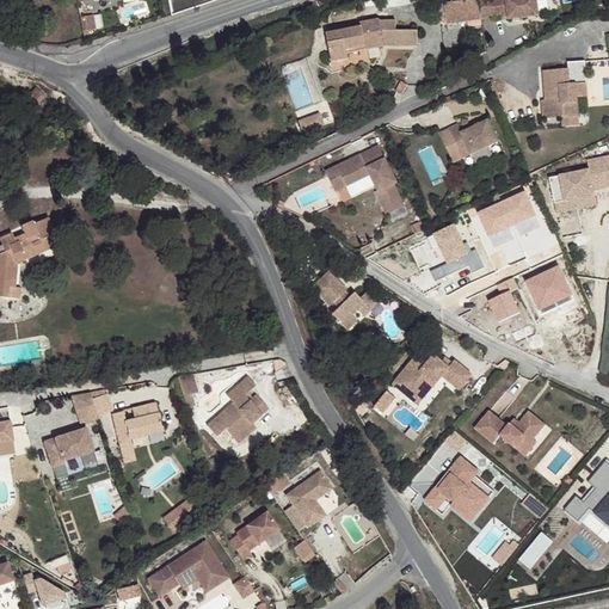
[(444,22),(479,17),(479,14),(477,0),(456,0),(442,2),(444,22)]
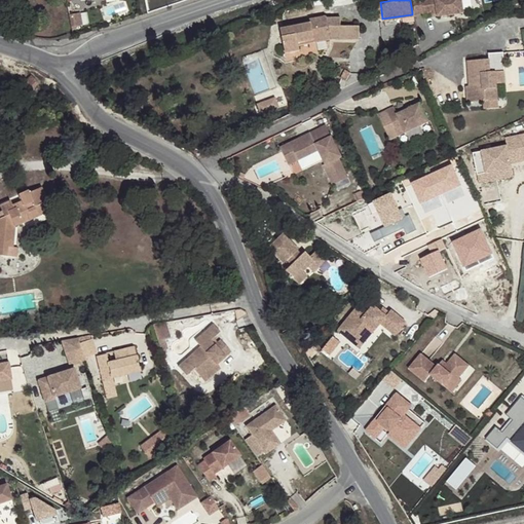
[(461,11),(459,0),(410,0),(412,12),(431,10),(436,9),(437,14),(437,15),(461,11)]
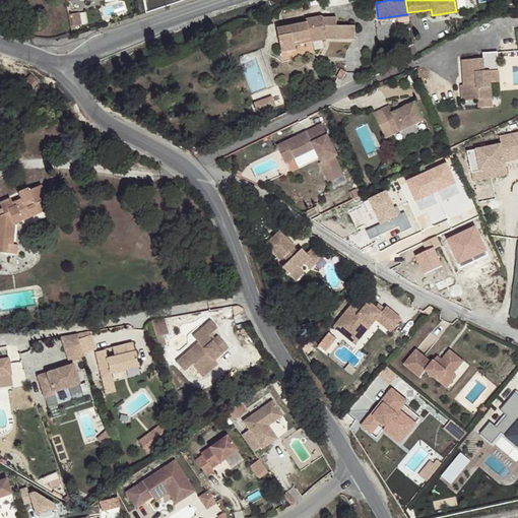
[(323,37),(352,38),(353,24),(334,24),(334,16),(321,16),(320,15),(304,17),(305,22),(275,27),(280,52),(294,49),(293,43),(323,37)]
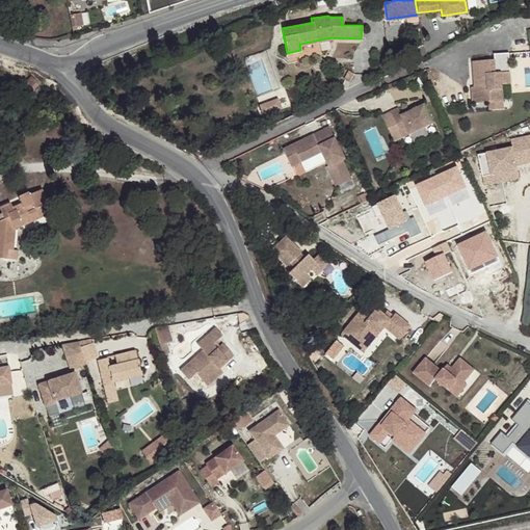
[(503,98),(503,81),(502,71),(511,70),(509,50),(495,51),(495,57),(474,58),(475,75),(480,75),(481,83),(475,83),(473,83),(474,100),(489,99),(503,98)]
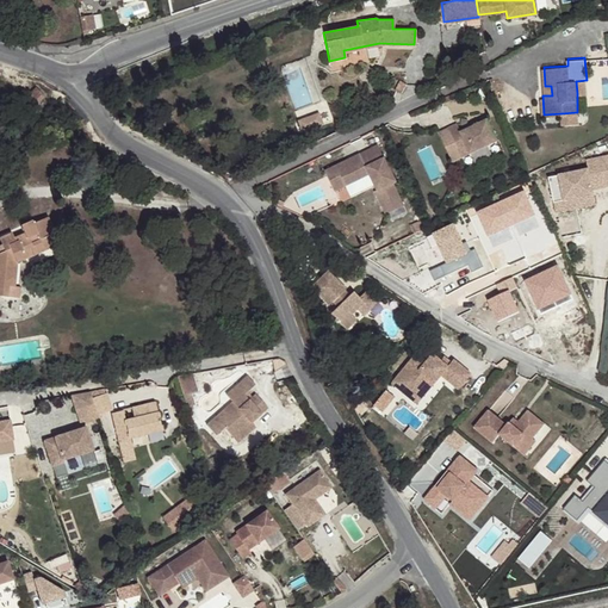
[(399,80),(394,88),(398,93),(405,84),(399,80)]
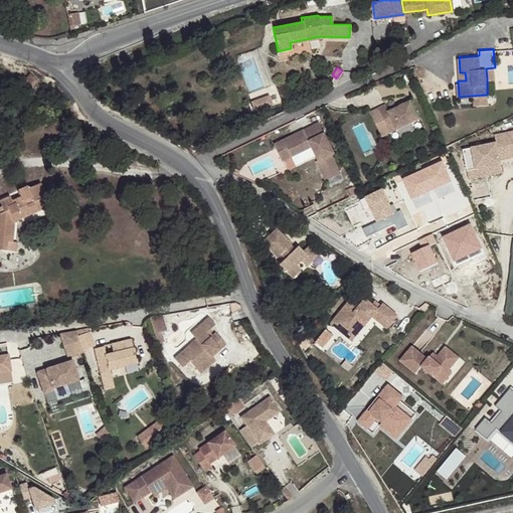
[(486,68),(487,78),(496,77),(495,67),(486,68)]
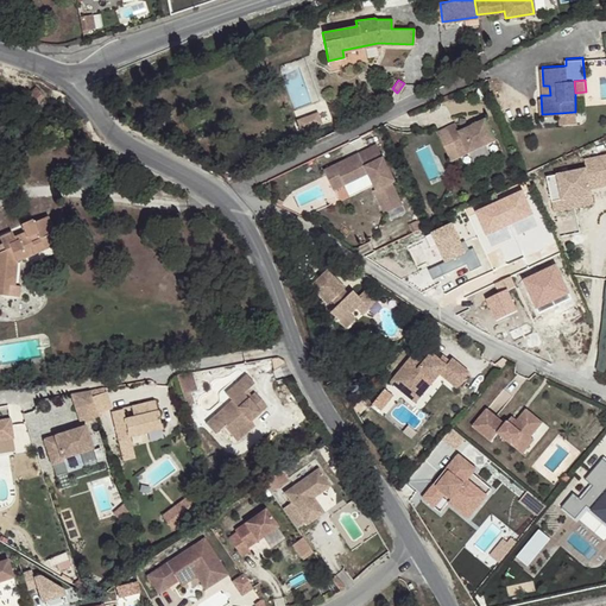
[(302,130),(323,120),(317,108),(296,118),(302,130)]
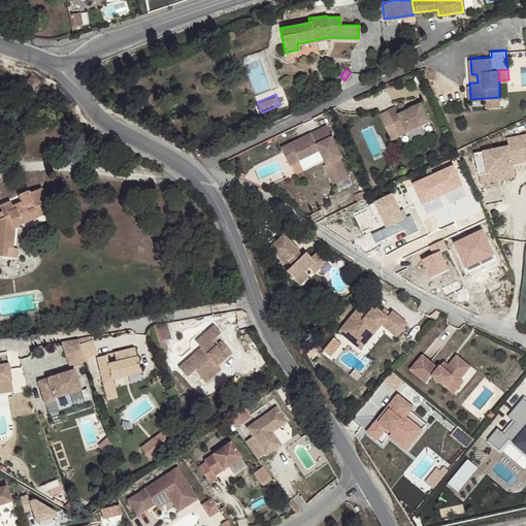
[(500,105),(499,97),(486,98),(487,106),(500,105)]
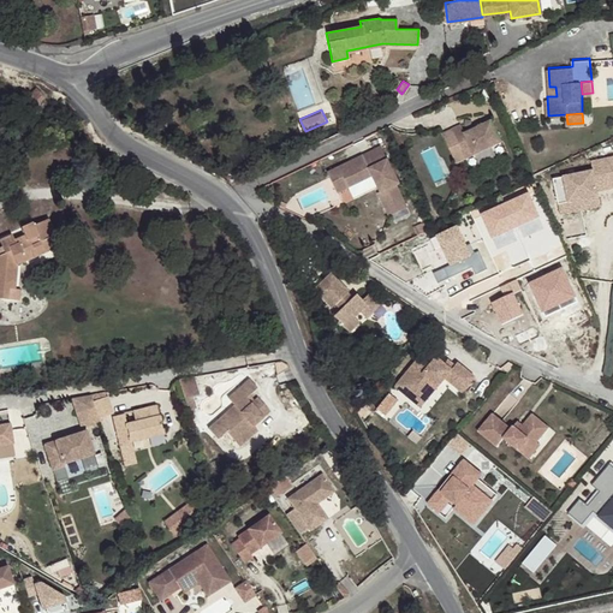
[(460,119),(451,123),(441,128),(452,153),(462,149),(459,143),(468,140),(472,148),(500,136),(491,115),(464,128),(460,119)]
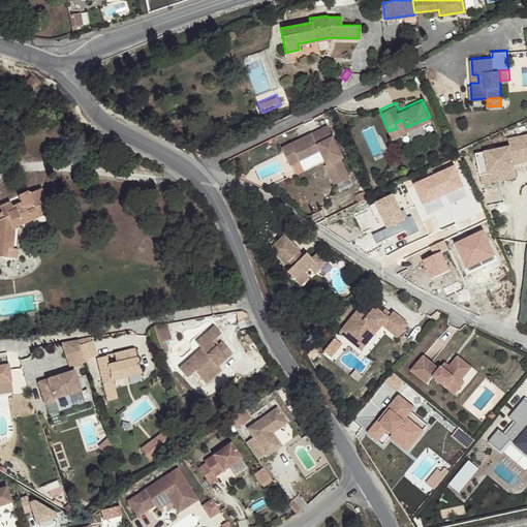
[(399,131),(406,127),(402,120),(395,123),(397,128),(389,131),(391,134),(399,131)]
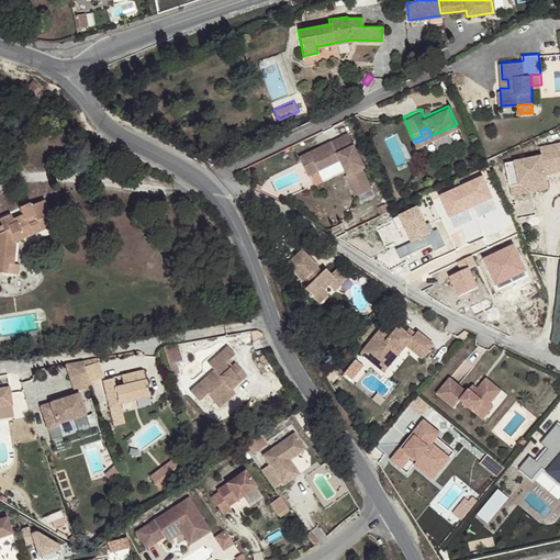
[(347,129),(331,136),(337,149),(354,142),(347,129)]
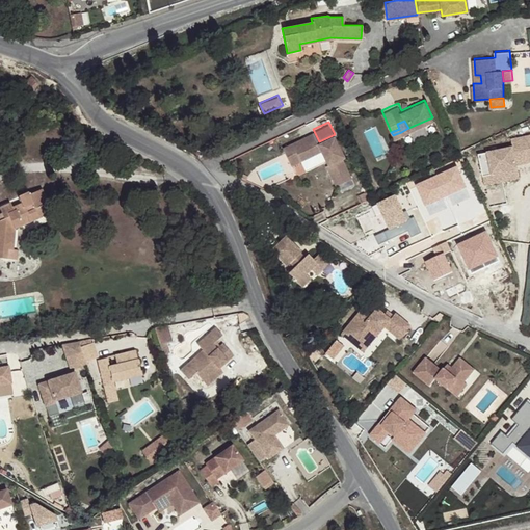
[(319,141),(313,129),(282,144),(291,162),(321,148),(328,161),(325,163),(336,183),(351,176),(342,156),(344,154),(335,134),(319,141)]
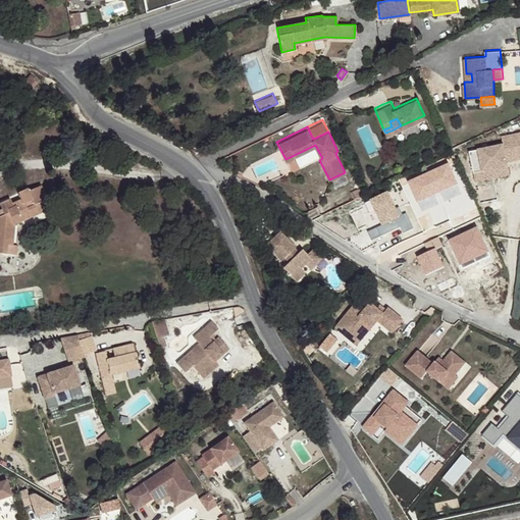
[(501,143),(468,150),(472,171),(505,164),(501,143)]
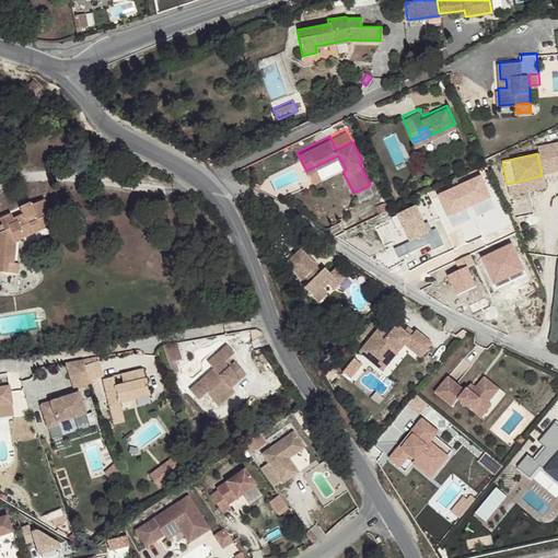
[(479,175),(458,185),(467,206),(488,197),(479,175)]
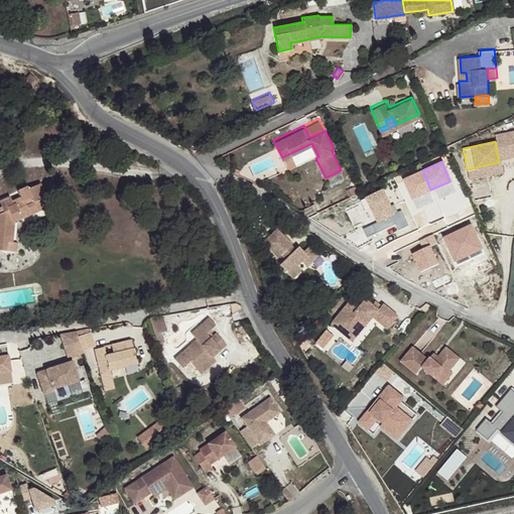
[(422,170),(403,178),(411,198),(430,189),(422,170)]
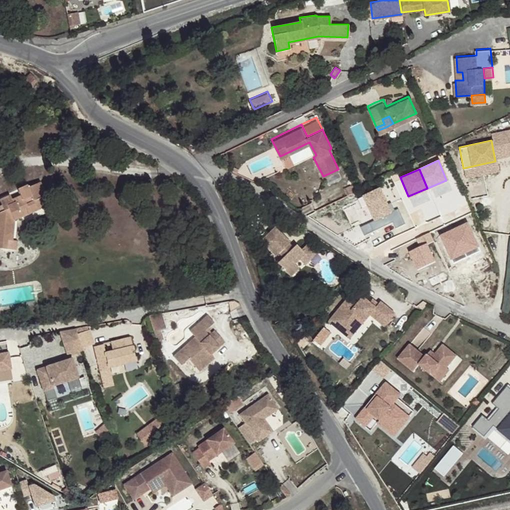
[(10,199),(8,194),(0,198),(0,205),(2,210),(0,210),(0,247),(5,248),(6,238),(11,239),(13,219),(46,205),(47,199),(38,181),(26,184),(17,189),(20,194),(10,199)]
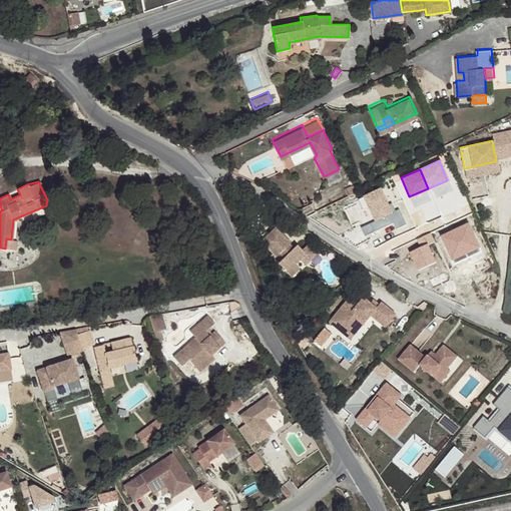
[(379,188),(357,198),(361,206),(367,204),(374,219),(369,221),(373,229),(392,220),(395,227),(404,223),(397,208),(390,211),(379,188)]
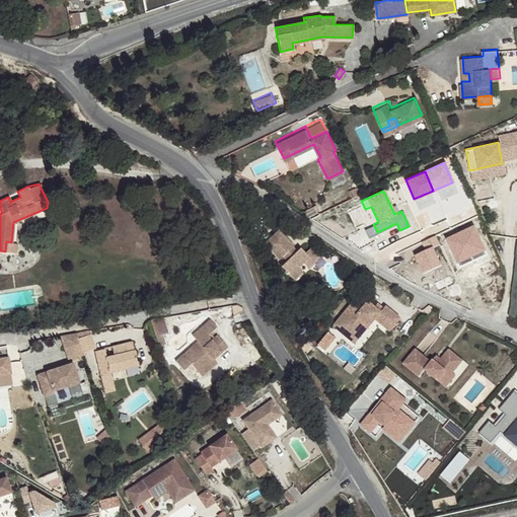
[(472,225),(445,238),(458,266),(486,252),(472,225)]
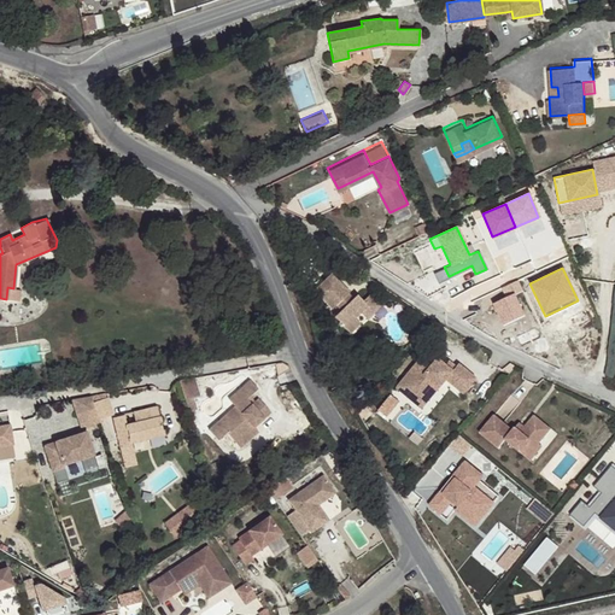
[(344,291),(346,290),(327,271),(310,288),(329,306),(332,303),(338,308),(331,315),(335,320),(334,321),(338,324),(339,323),(346,331),(356,321),(351,316),(357,310),(364,303),(359,298),(353,292),(349,297),(346,299),(341,293),(344,291)]
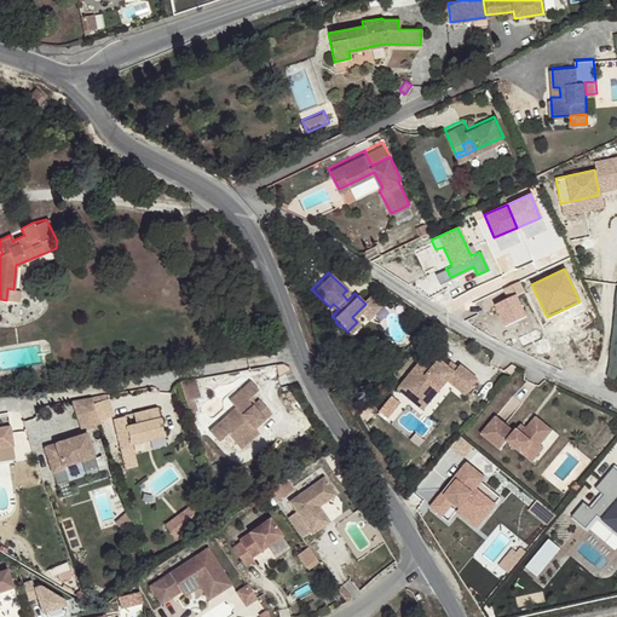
[(507,298),(494,304),(503,324),(525,315),(515,294),(523,290),(518,280),(502,287),(507,298)]
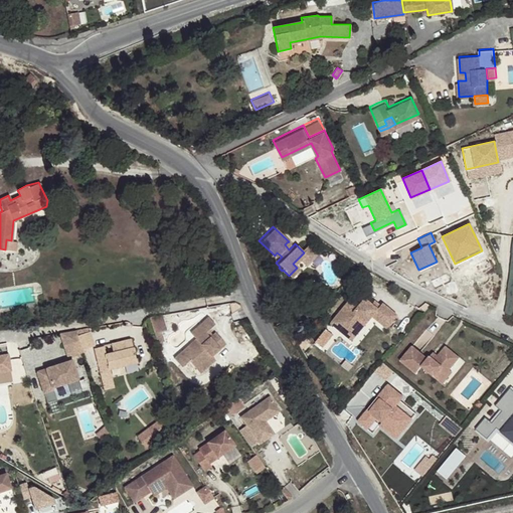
[(16,241),(11,240),(6,239),(5,249),(15,250),(16,241)]
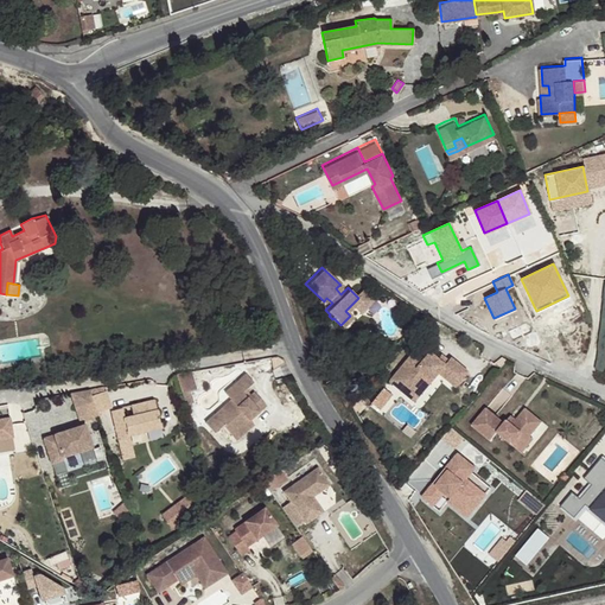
[(358,298),(351,305),(357,312),(371,298),(361,287),(354,293),(358,298)]
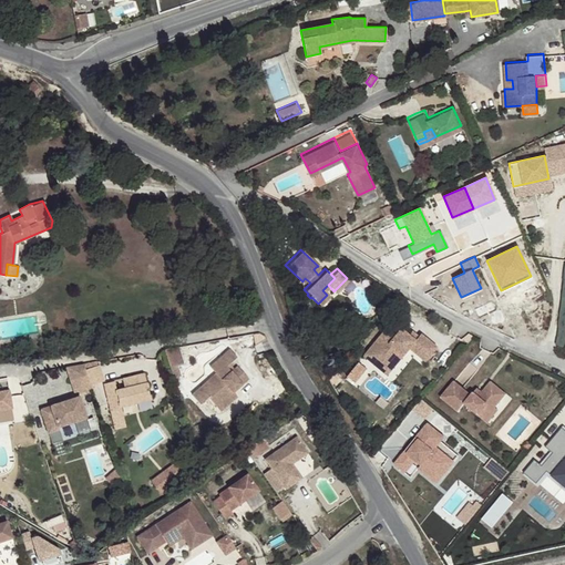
[(422,359),(433,345),(418,331),(415,334),(411,338),(406,334),(398,327),(392,334),(382,326),(360,353),(370,361),(376,355),(386,362),(392,353),(397,357),(406,346),(422,359)]
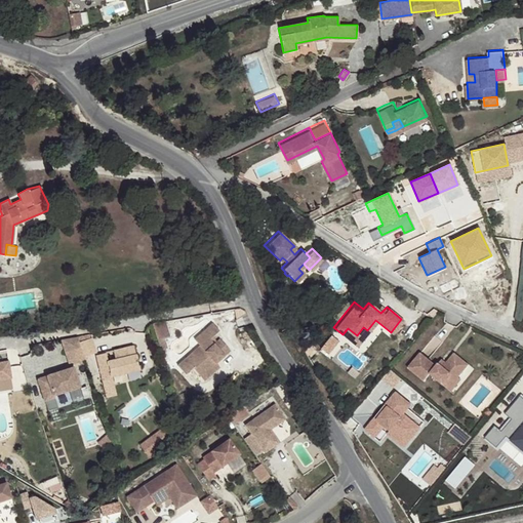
[(380,313),(385,309),(378,305),(375,309),(380,313)]
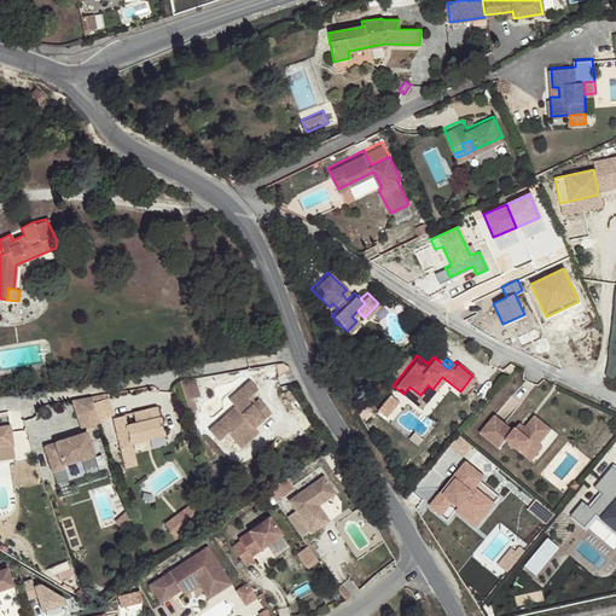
[(226,433),(236,443),(254,426),(251,424),(261,414),(257,411),(263,405),(257,397),(253,402),(251,405),(245,397),(248,395),(256,388),(248,378),(227,397),(234,405),(208,430),(218,440),(226,433)]
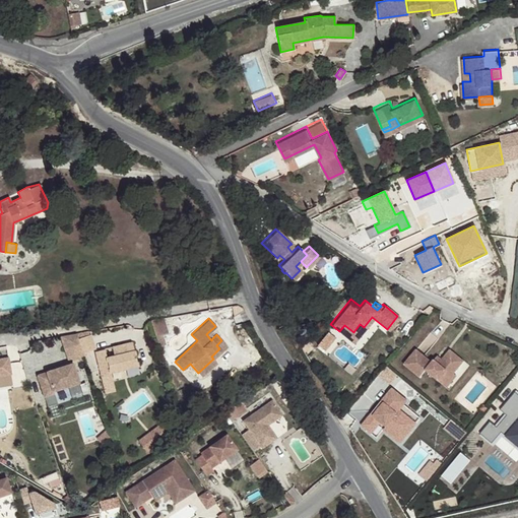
[(344,325),(339,331),(351,342),(364,327),(360,324),(353,332),(344,325)]
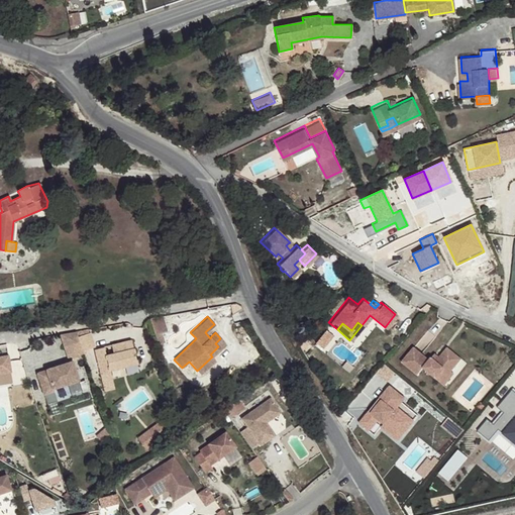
[(326,327),(316,342),(323,347),(333,333),(326,327)]
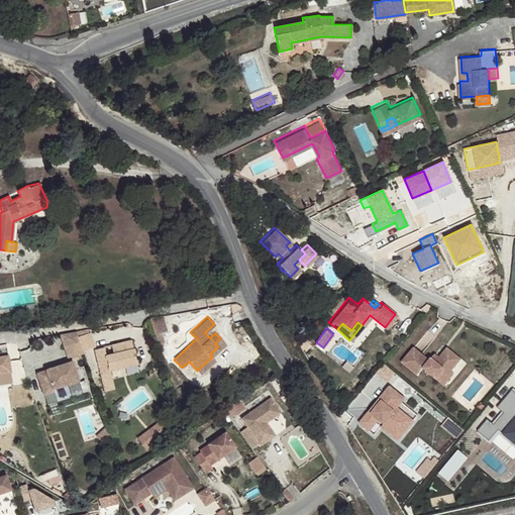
[(79,336),(84,350),(95,347),(89,329),(81,330),(78,331),(79,336)]
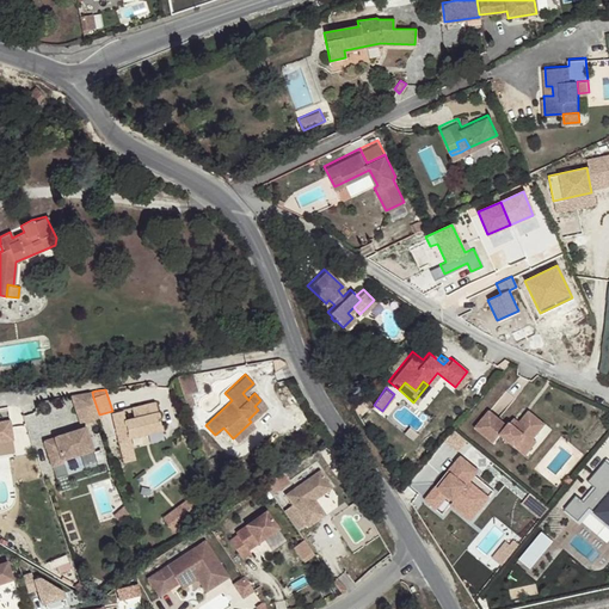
[(82,424),(100,418),(99,414),(93,398),(92,392),(73,395),(82,424)]
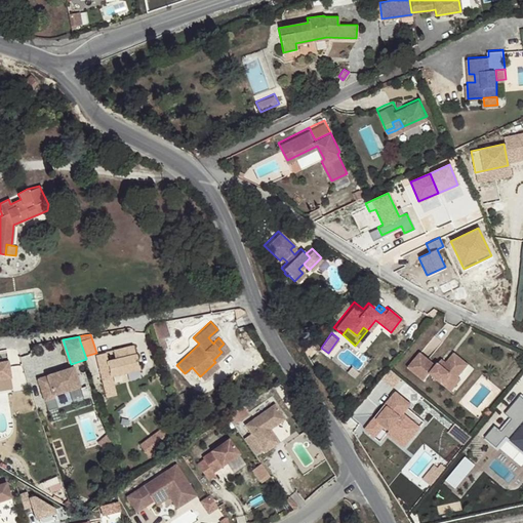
[(163,337),(158,338),(161,350),(166,348),(163,337)]
